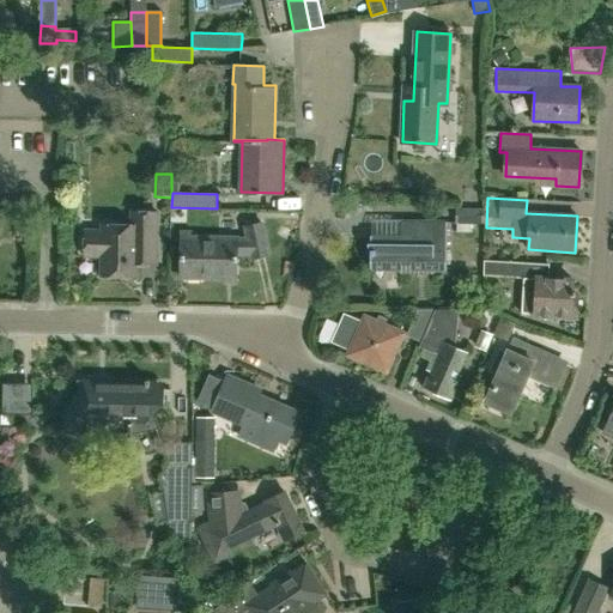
[(156,265),(157,212),(132,212),(132,225),(103,225),(103,231),(85,231),(85,255),(102,256),(102,275),(137,277),(137,265),(156,265)]
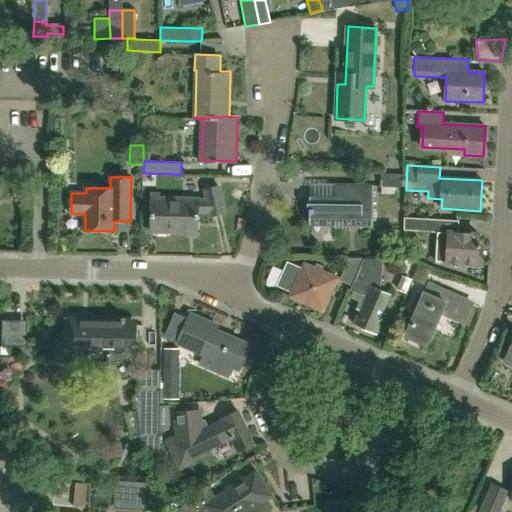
[(335,197),(310,196),(309,196),(309,213),(309,223),(333,224),(333,228),(362,229),(362,225),(373,225),(373,185),(335,185),(335,197)]
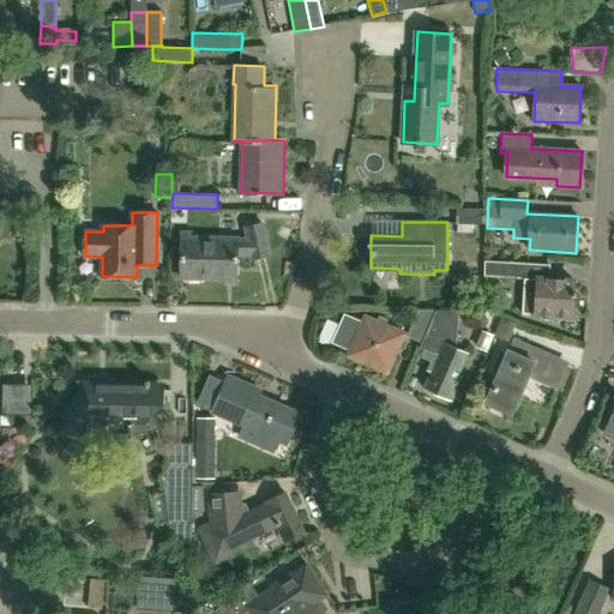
[(253,258),(269,254),(263,223),(246,227),(250,240),(181,239),(181,277),(236,278),(238,254),(252,254),(253,258)]
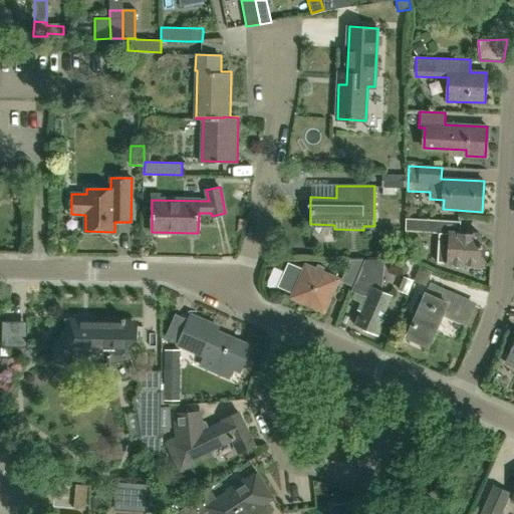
[(451,234),(450,233),(451,222),(406,219),(406,231),(439,233),(437,263),(484,265),(485,249),(482,249),(482,245),(481,245),(481,235),(451,234)]
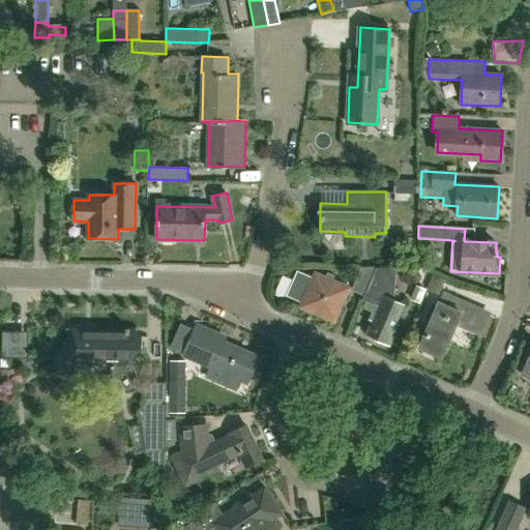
[(352,290),(363,295),(376,269),(361,268),(352,290)]
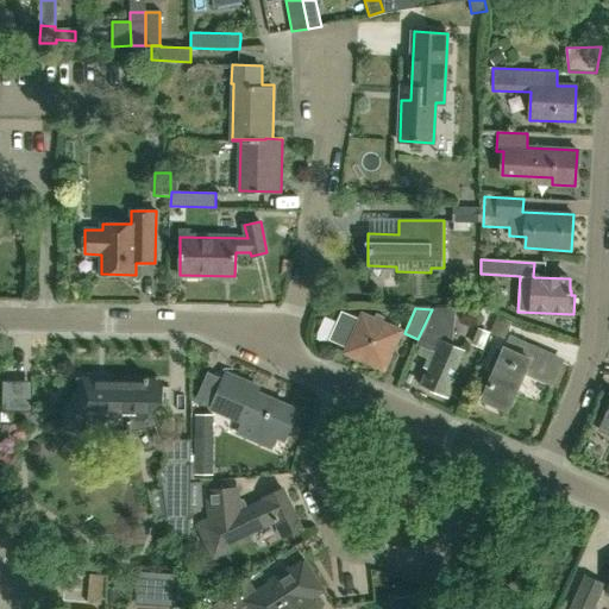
[(445,340),(454,319),(456,309),(457,309),(457,308),(433,309),(418,344),(422,346),(419,353),(429,358),(428,359),(432,360),(421,385),(447,397),(458,374),(456,371),(465,350),(445,340)]
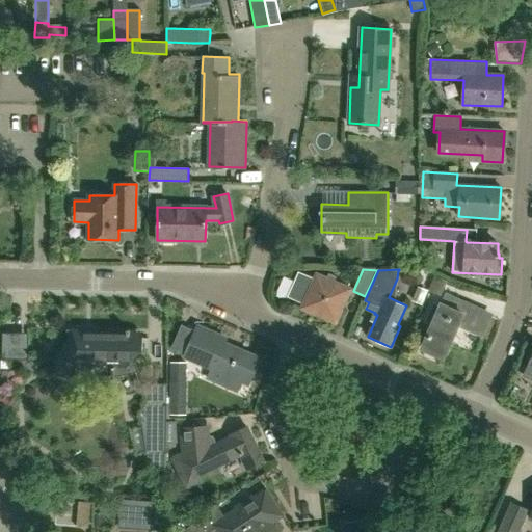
[(336,323),(350,289),(334,282),(336,276),(328,273),(326,278),(316,273),(314,280),(298,272),(288,296),(303,302),(301,308),(336,323)]
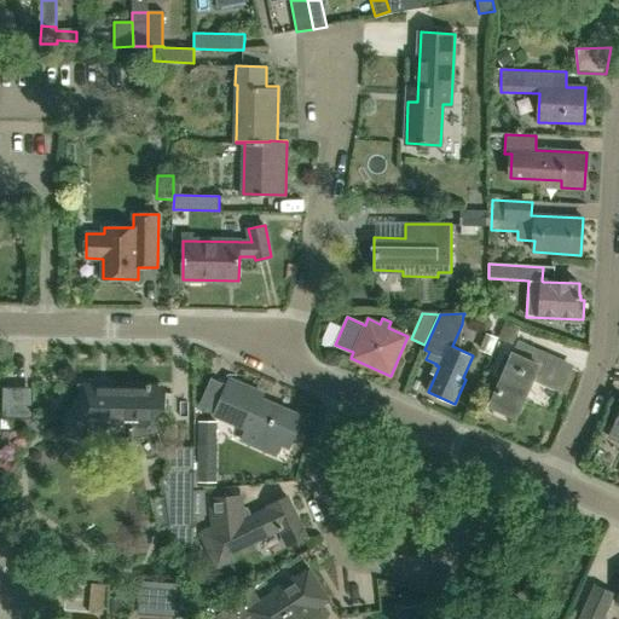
[(520,325),(508,320),(499,339),(512,343),(520,325)]
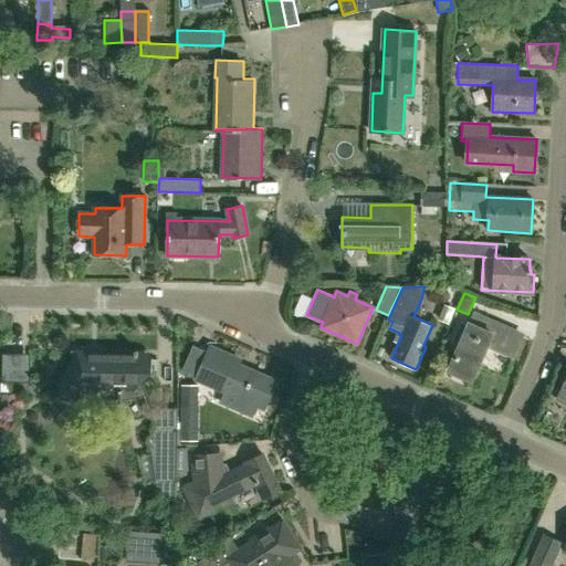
[(460,346),(449,371),(472,381),(486,346),(513,357),(522,335),(473,314),(469,325),(460,321),(451,343),(460,346)]
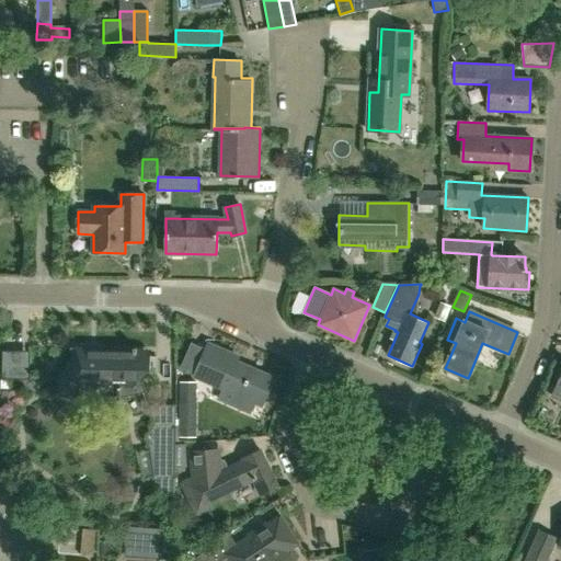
[(208,344),(195,376),(237,395),(232,405),(249,412),(253,401),(261,404),(273,378),(236,362),(238,357),(208,344)]
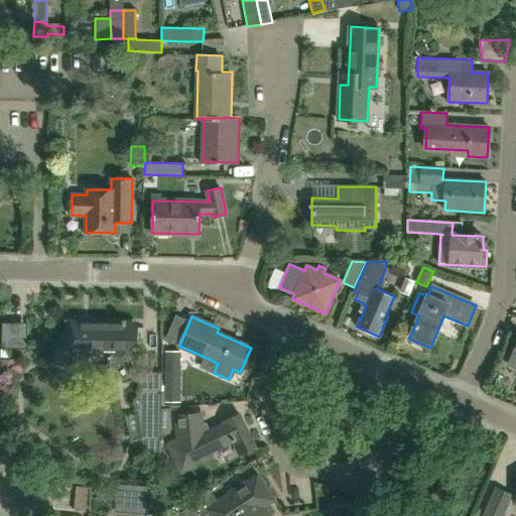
[(135,375),(132,360),(133,360),(130,348),(138,340),(138,327),(125,327),(125,319),(122,319),(122,323),(81,321),(81,319),(69,319),(51,350),(54,362),(72,362),(82,359),(107,359),(107,367),(111,367),(119,367),(128,364),(130,375),(135,375)]
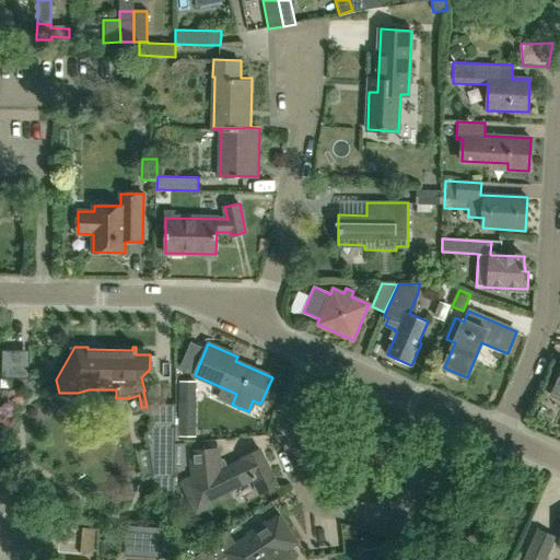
[(559,366),(555,376),(558,377),(550,395),(559,398),(559,366)]
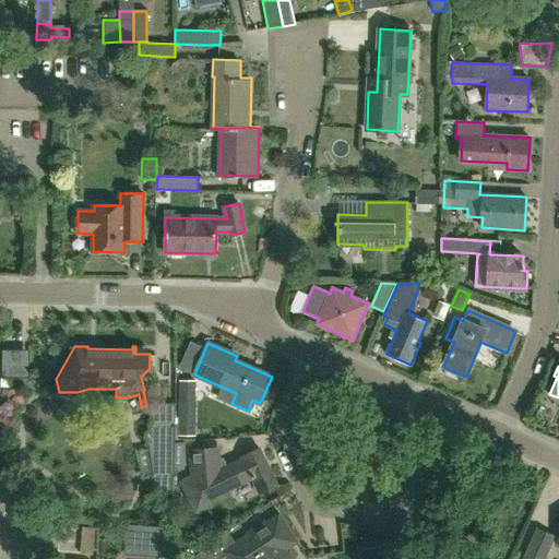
[(174,475),(175,426),(171,426),(171,425),(154,424),(147,436),(153,476),(170,476),(171,475),(174,475)]
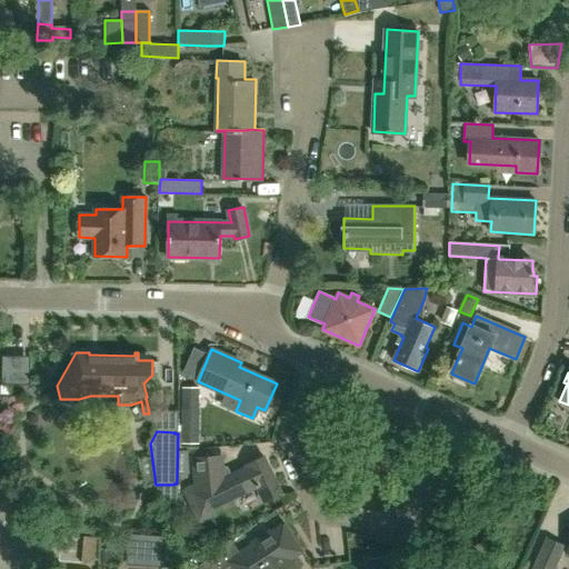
[(266,502),(283,495),(266,457),(248,466),(249,468),(231,476),(227,468),(223,470),(222,457),(193,459),(196,483),(183,489),(196,516),(258,487),(266,502)]
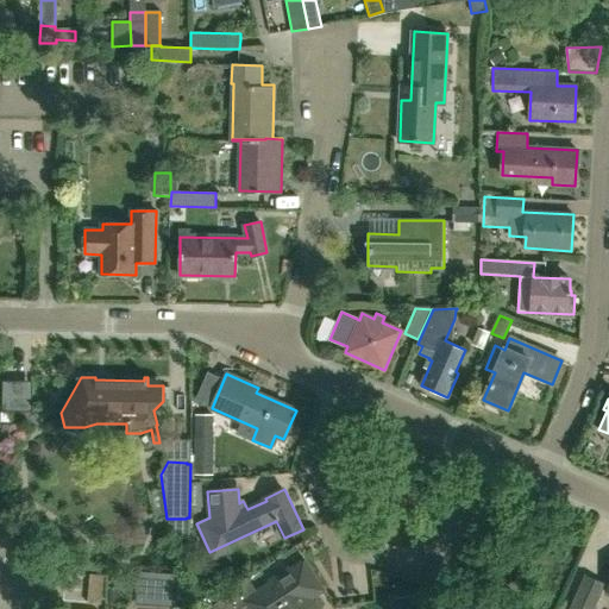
[(319,608),(312,598),(325,590),(305,560),(257,591),(249,578),(200,608),(319,608)]
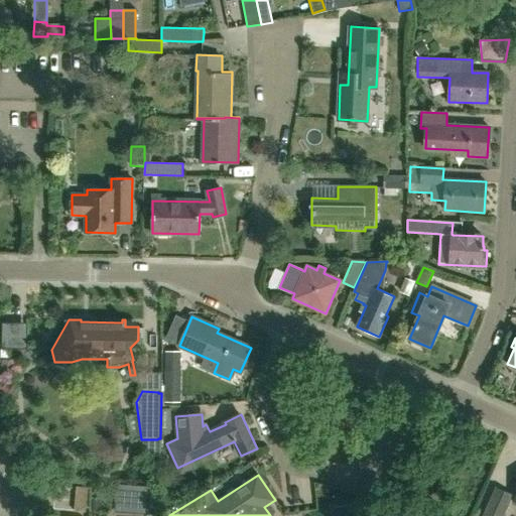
[(393,482),(390,493),(401,497),(404,485),(393,482)]
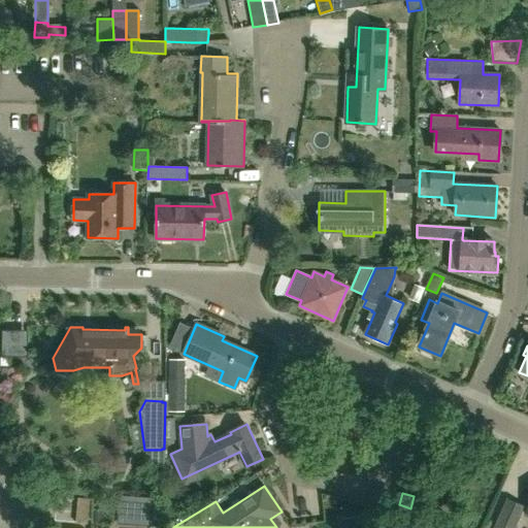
[(147,527),(150,500),(122,498),(117,506),(117,526),(146,527),(147,527)]
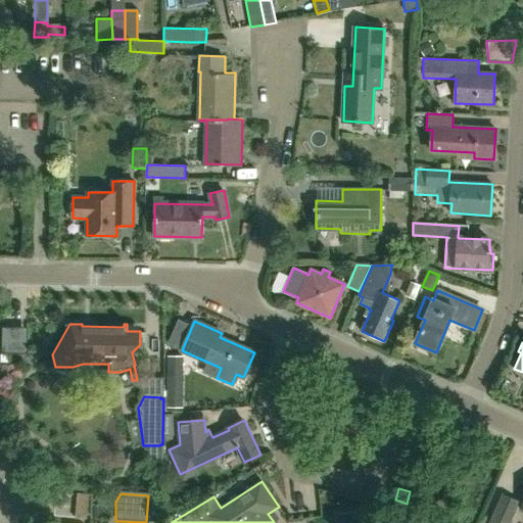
[(503,495),(490,522),(508,522),(518,502),(503,495)]
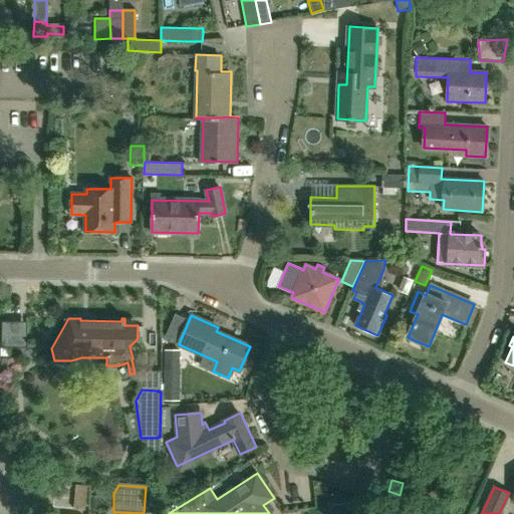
[(332,513),(348,513),(348,504),(332,505),(332,513)]
